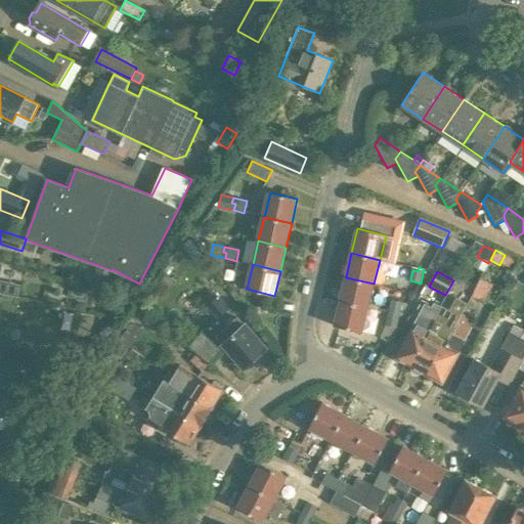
[(346,277),(340,301),(367,308),(374,284),(346,277)]
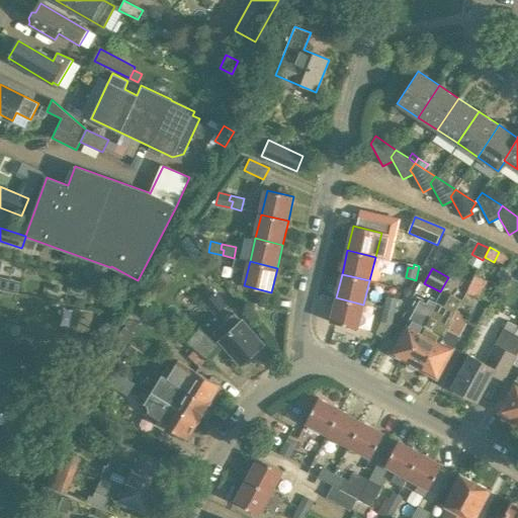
[(466,292),(479,298),(487,281),(475,275),(466,292)]
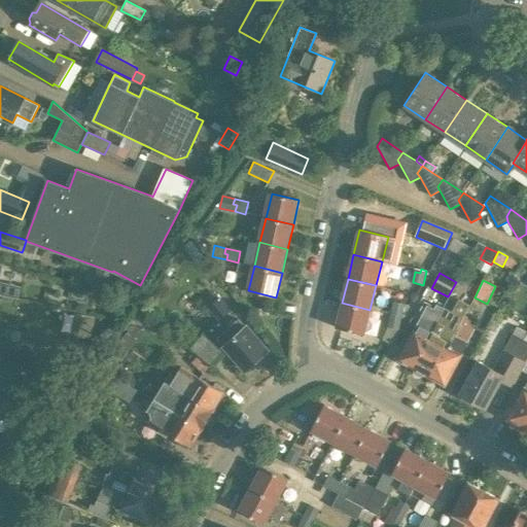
[(207,308),(218,320),(231,310),(219,297),(207,308)]
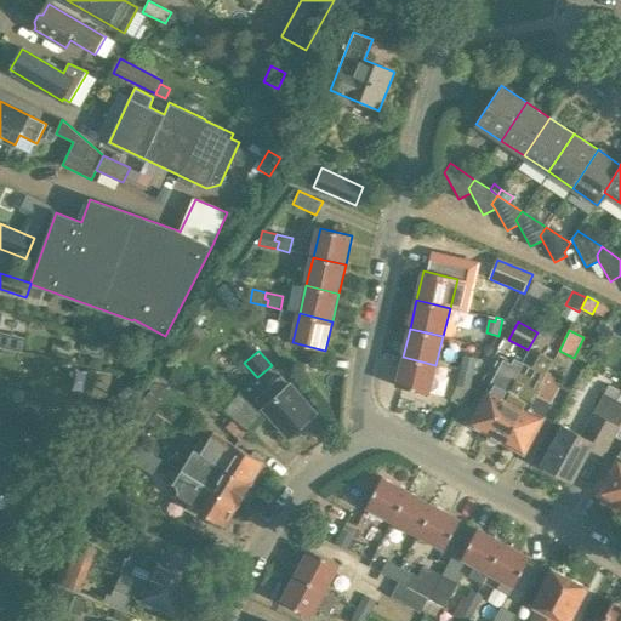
[(500,442),(507,445),(507,444),(506,444),(527,405),(531,408),(545,383),(541,382),(547,372),(553,359),(540,352),(524,381),(514,376),(506,394),(508,396),(488,434),(488,436),(488,439),(495,444),(500,442)]
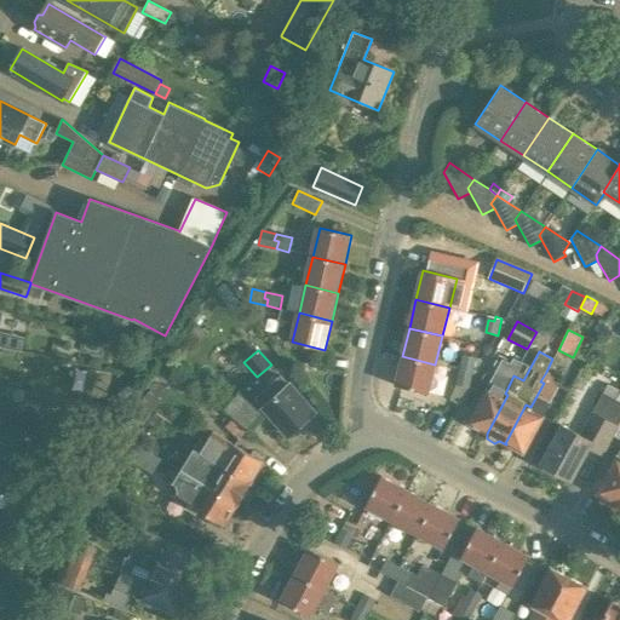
[(463,354),(459,369),(472,373),(476,357),(463,354)]
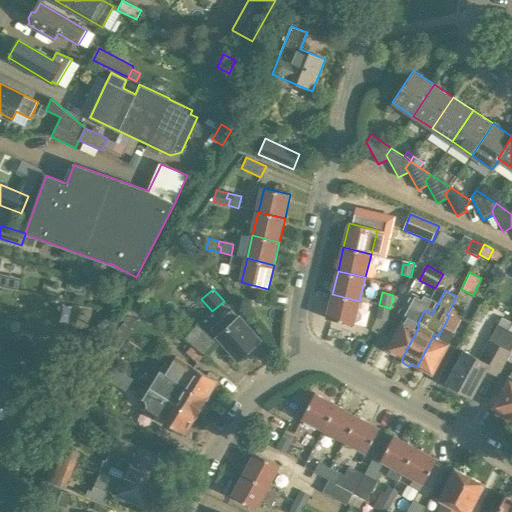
[(359,301),(332,294),(326,318),(354,324),(359,301)]
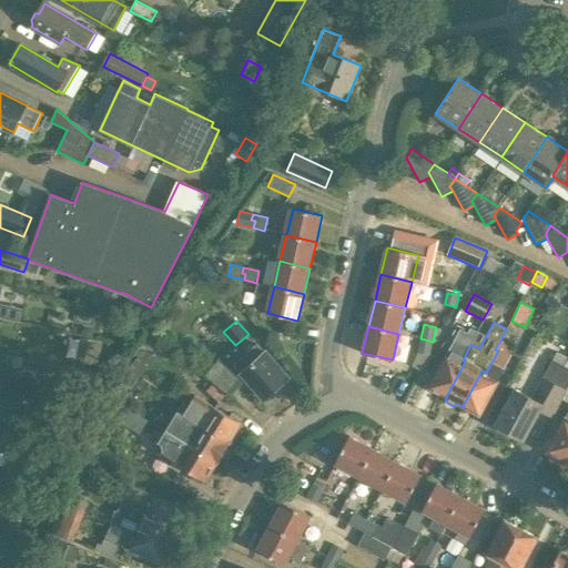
[(428,388),(446,397),(465,362),(463,361),(470,344),(477,332),(470,328),(467,333),(459,328),(428,388)]
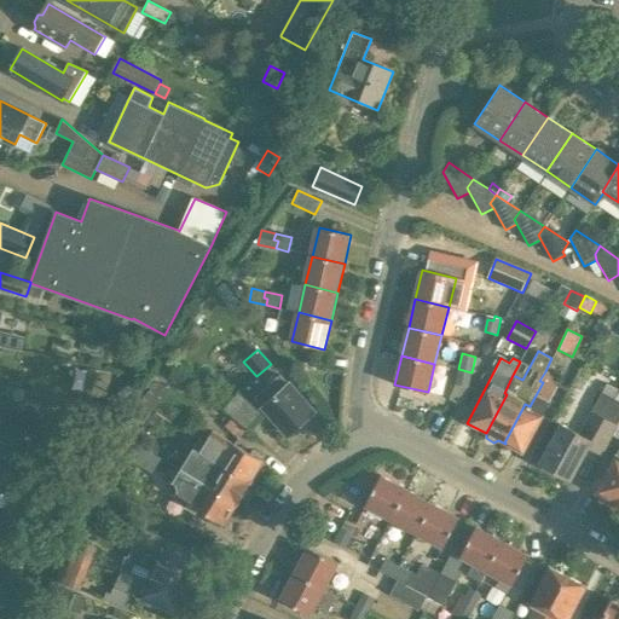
[(88,369),(84,395),(106,399),(111,372),(88,369)]
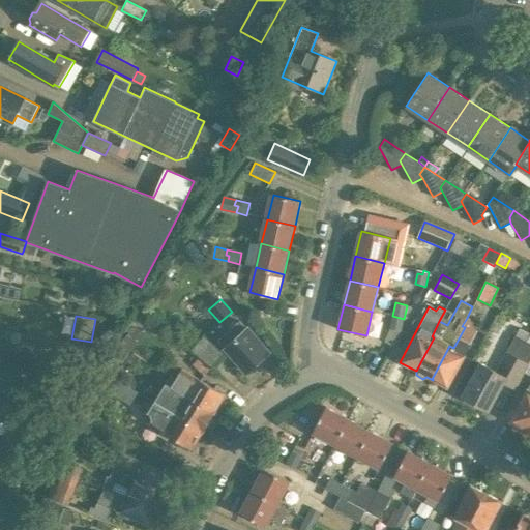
[(404,319),(392,316),(389,329),(401,332),(404,319)]
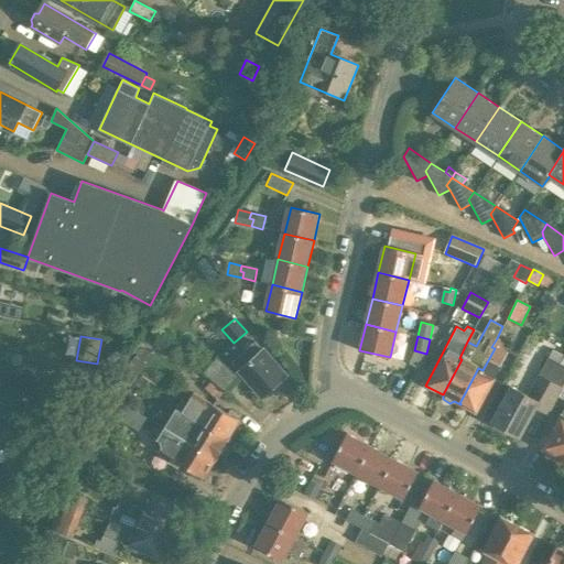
[(461,403),(461,404),(476,413),(500,367),(500,366),(507,355),(511,346),(497,338),(491,347),(495,348),(483,370),(478,368),(459,403),(461,403)]
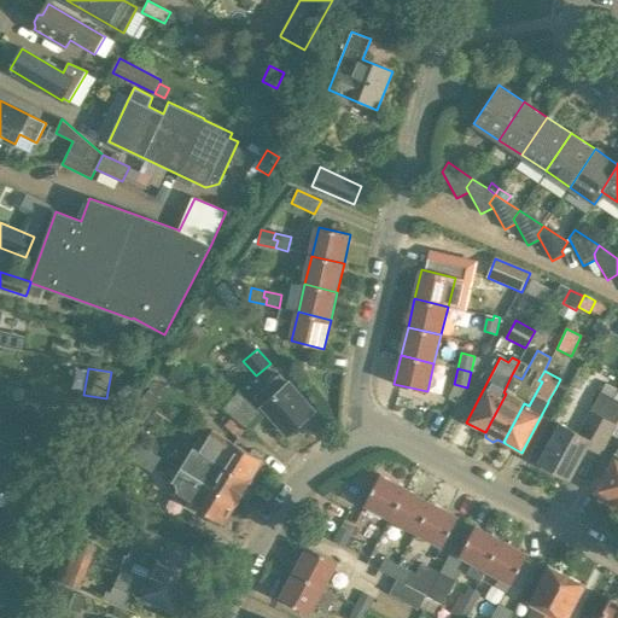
[(256,396),(287,433),(290,431),(296,432),(303,426),(302,423),(314,412),(281,374),(256,396)]
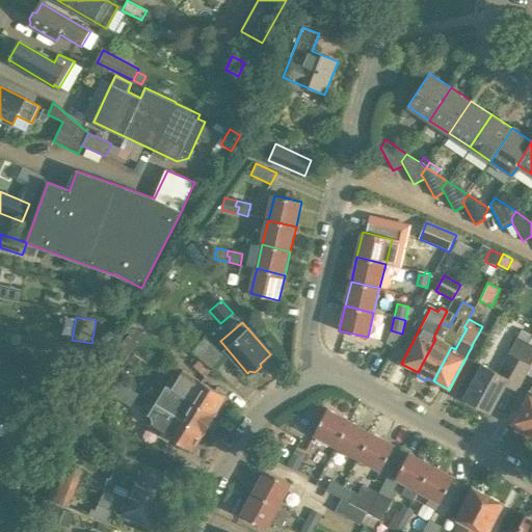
[(127,336),(121,347),(130,352),(136,342),(127,336)]
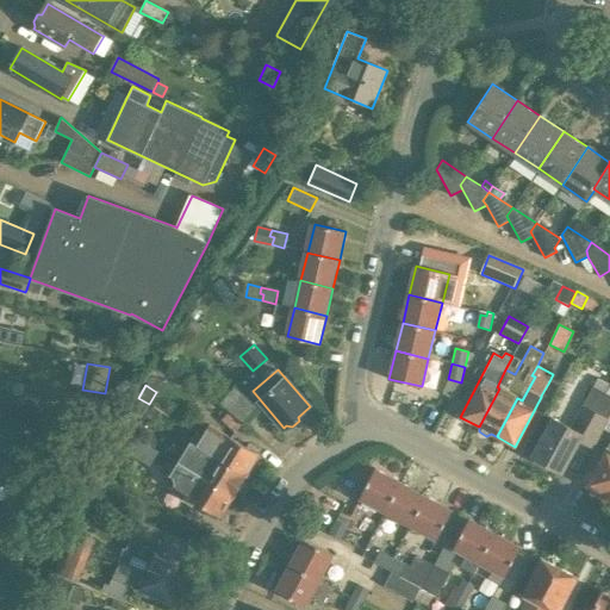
[(609,415),(609,394),(607,393),(593,386),(571,428),(553,418),(531,456),(562,473),(579,441),(592,448),(608,419),(609,415)]
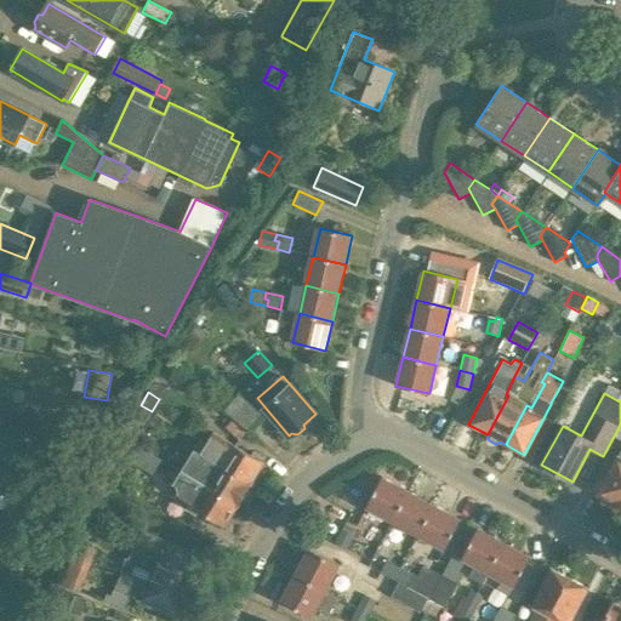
[(226,410),(234,419),(248,431),(249,431),(263,415),(240,394),(226,410)]
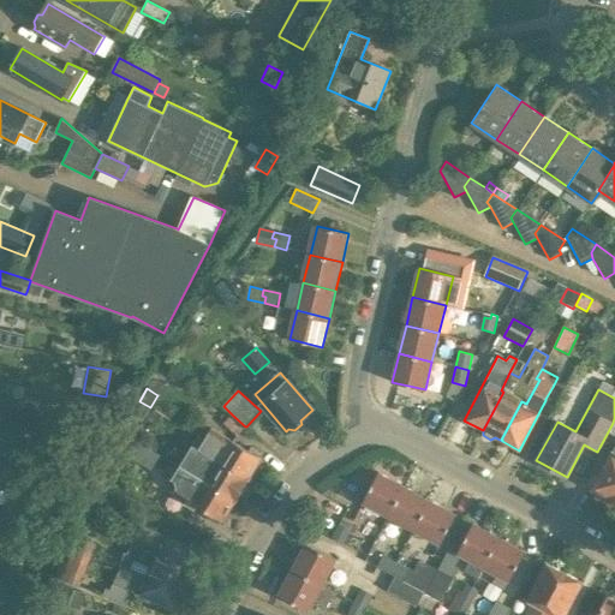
[(150,407),(139,401),(132,413),(143,419),(150,407)]
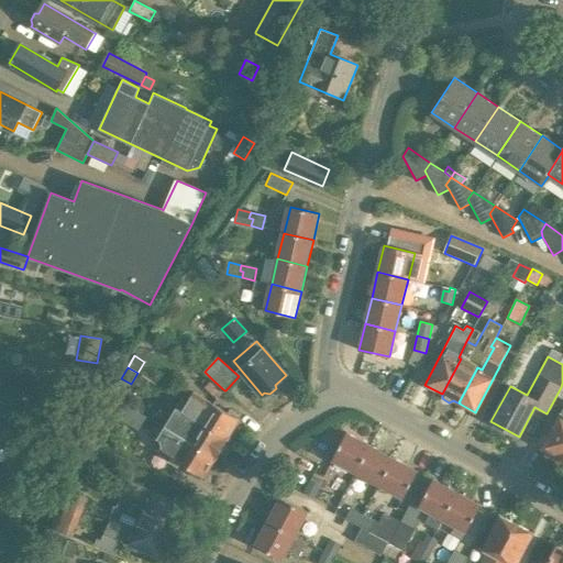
[(205,388),(217,399),(224,390),(212,379),(205,388)]
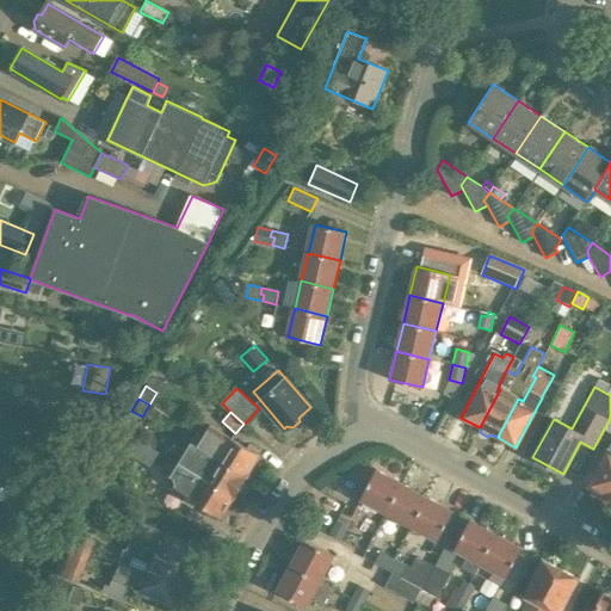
[(197,433),(192,443),(245,475),(246,474),(260,451),(250,444),(247,448),(210,425),(203,437),(197,433)]
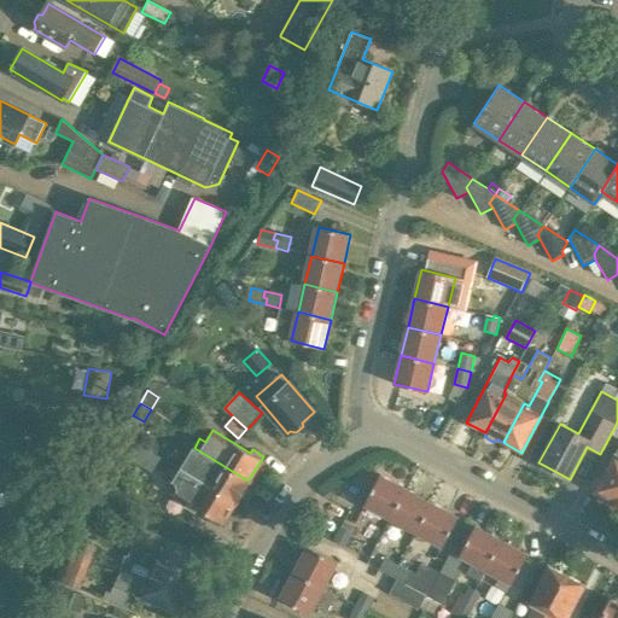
[(124,452),(135,459),(141,448),(130,441),(124,452)]
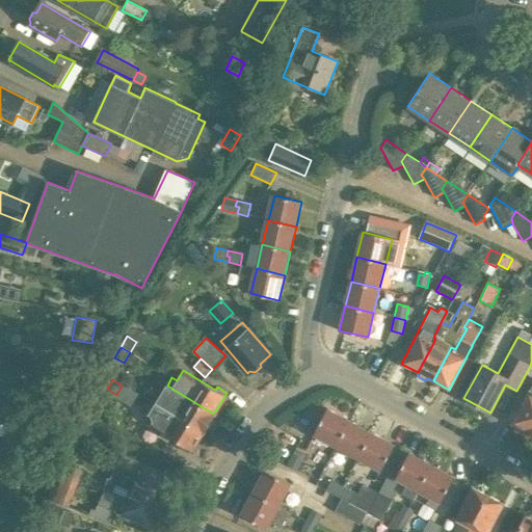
[(531,384),(511,424),(527,432),(531,423),(531,384)]
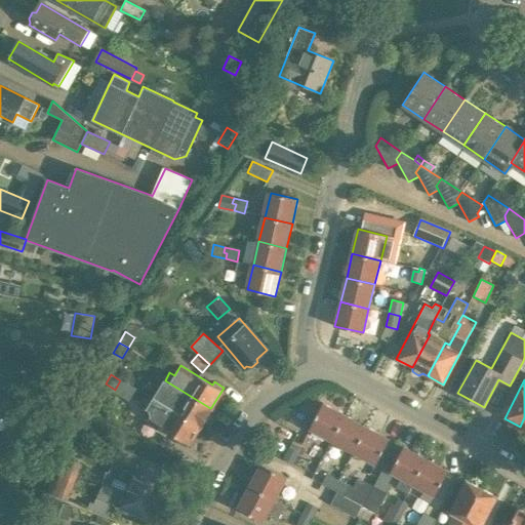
[(160,388),(154,397),(200,425),(200,426),(201,427),(212,408),(211,407),(210,408),(165,380),(160,388)]
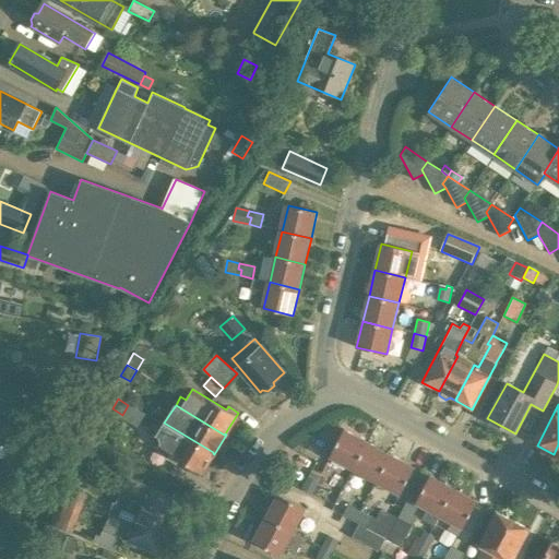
[(213,452),(164,423),(154,439),(155,443),(192,466),(190,470),(199,475),(213,453),(213,452)]
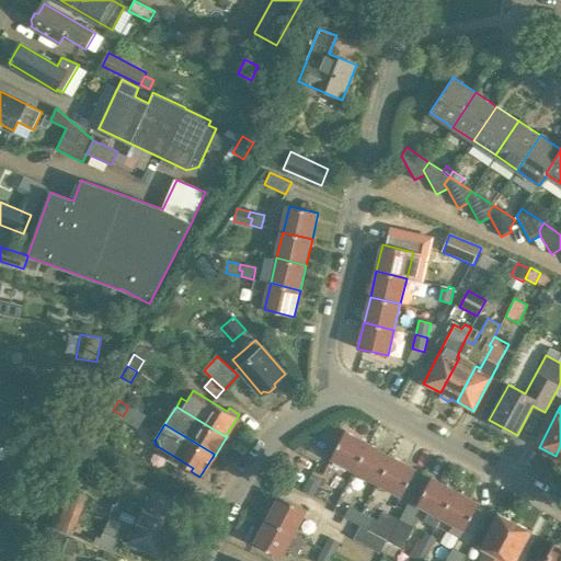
[(331,459),(355,472),(369,445),(345,432),(331,459)]
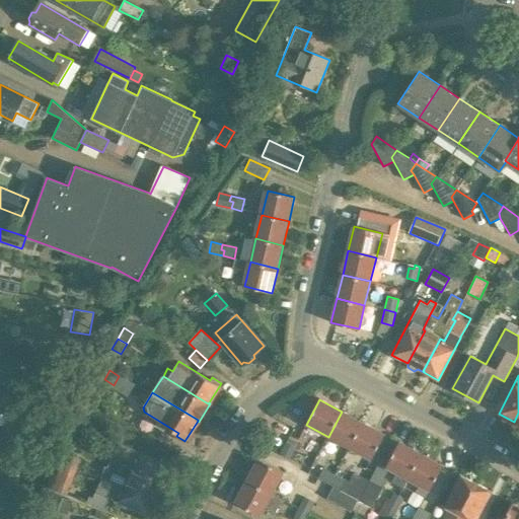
[(3,436),(35,444),(42,415),(10,408),(3,436)]
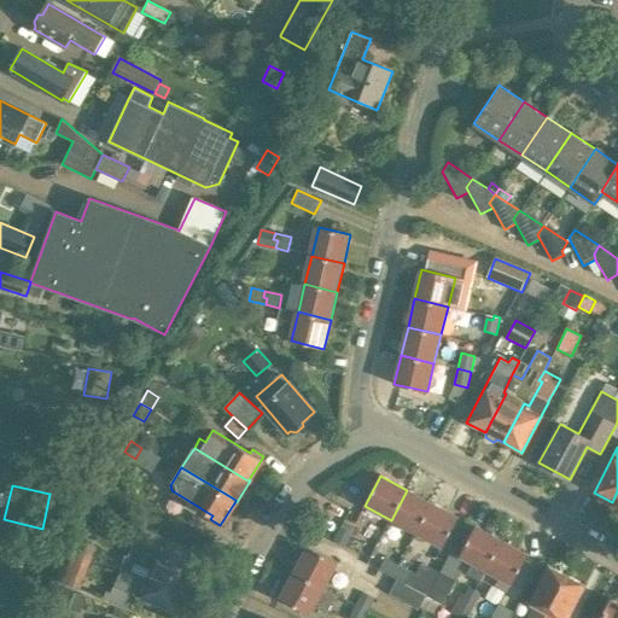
[(391,520),(417,534),(433,503),(407,490),(391,520)]
